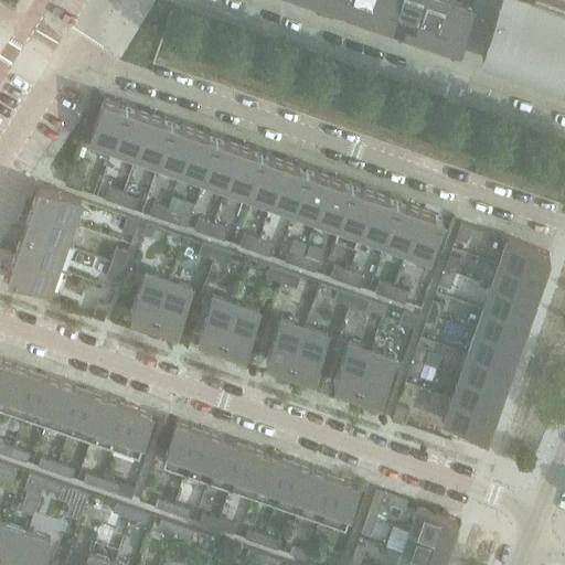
[(373,0),(348,0),(345,6),(353,9),(352,10),(369,16),(373,0)]
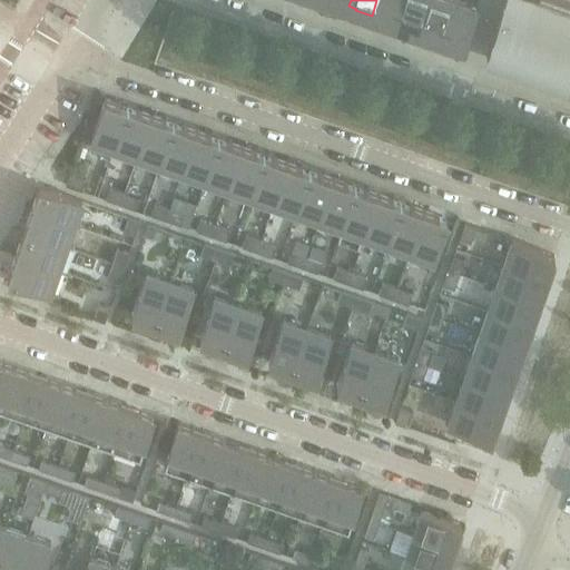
[(402,0),(376,0),(372,16),(387,21),(387,20),(394,22),(402,0)]
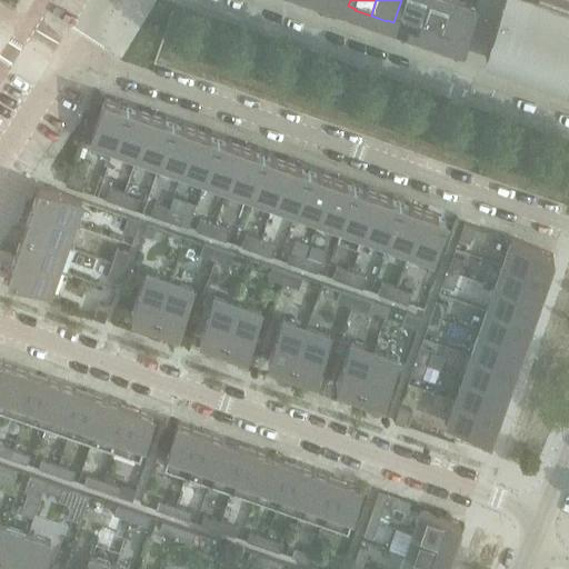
[(426,0),(401,0),(393,22),(401,25),(400,26),(416,31),(426,0)]
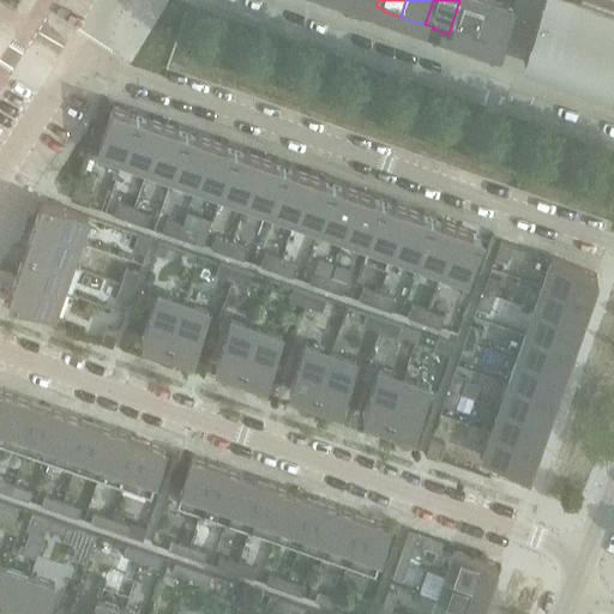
[(487,0),(459,0),(449,34),(465,40),(467,38),(474,41),(487,0)]
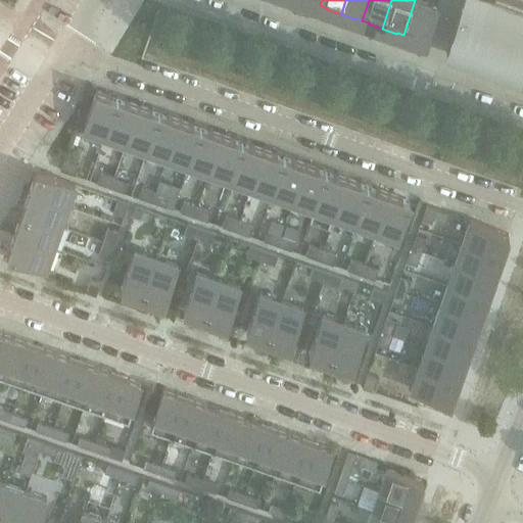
[(437,7),(416,0),(415,0),(403,35),(410,37),(410,38),(425,43),(437,7)]
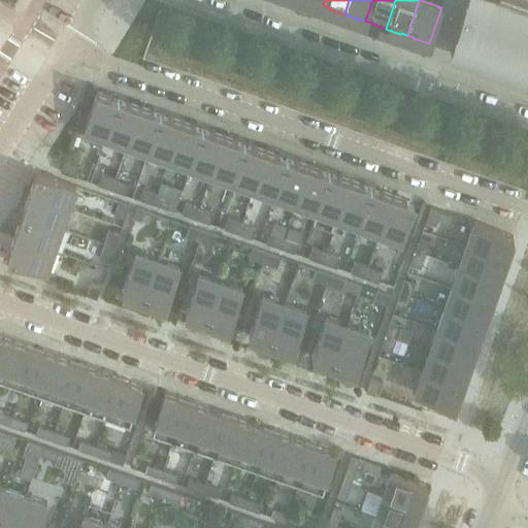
[(497,7),(480,1),(475,0),(468,0),(451,52),(527,77),(527,10),(499,0),(497,7)]
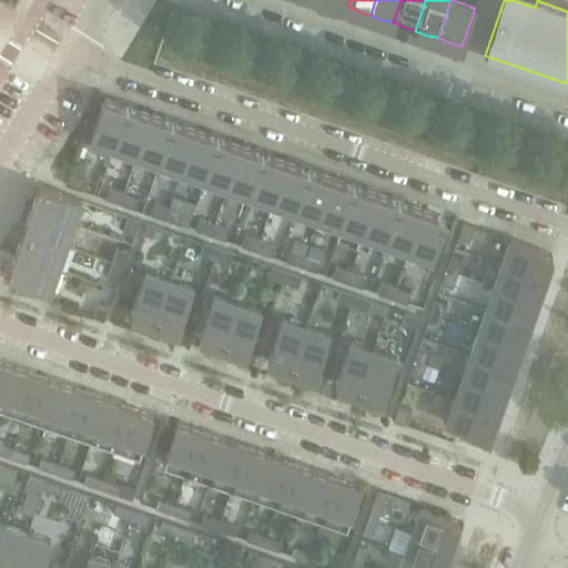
[(120,103),(104,99),(90,141),(113,149),(128,109),(119,107),(120,103)]
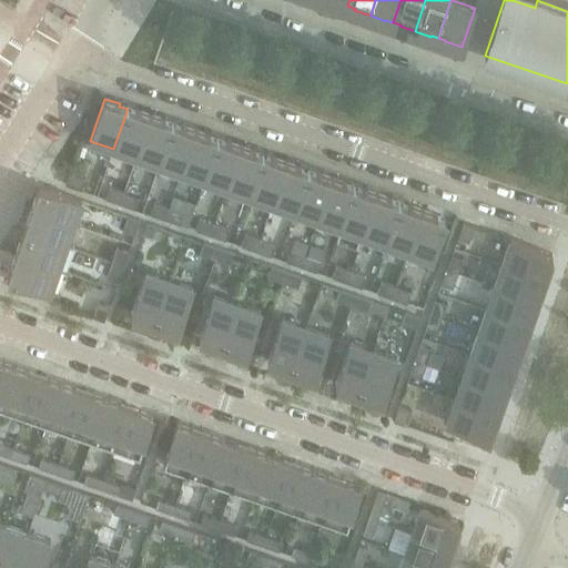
[(135,112),(128,109),(113,149),(137,156),(151,114),(137,110),(135,112)]
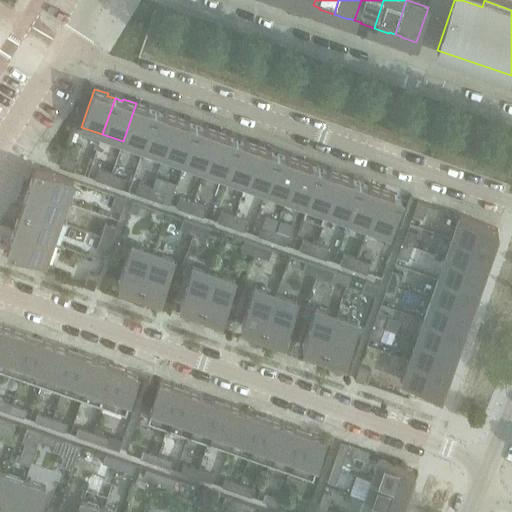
[(149,108),(136,103),(123,141),(143,148),(156,113),(148,110),(149,108)]
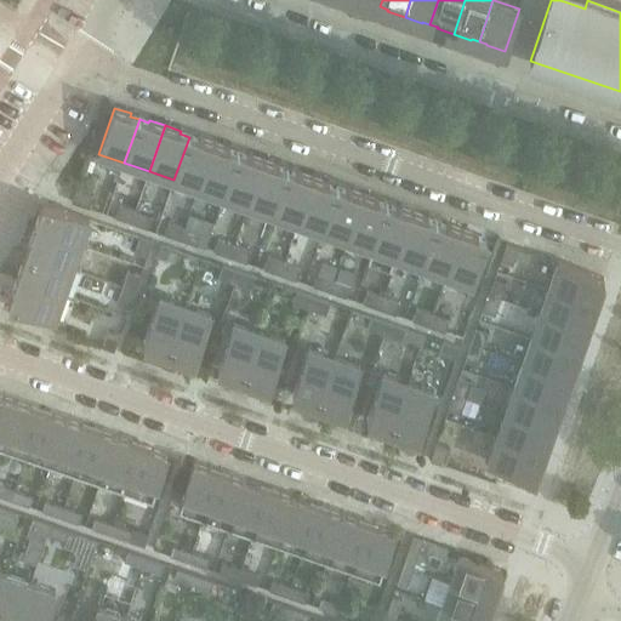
[(198,140),(189,137),(174,180),(199,188),(215,142),(199,137),(198,140)]
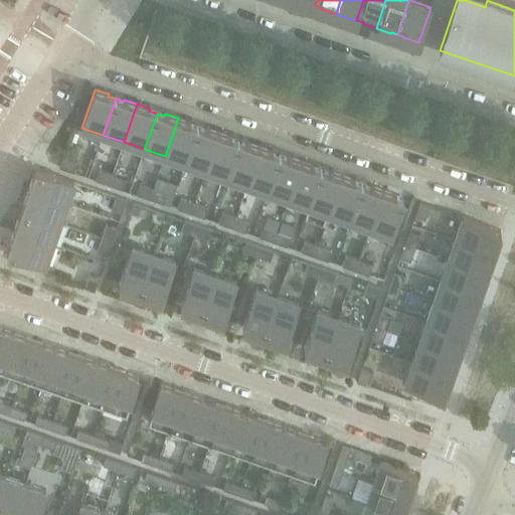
[(191,123),(178,118),(165,156),(185,163),(198,128),(190,125),(191,123)]
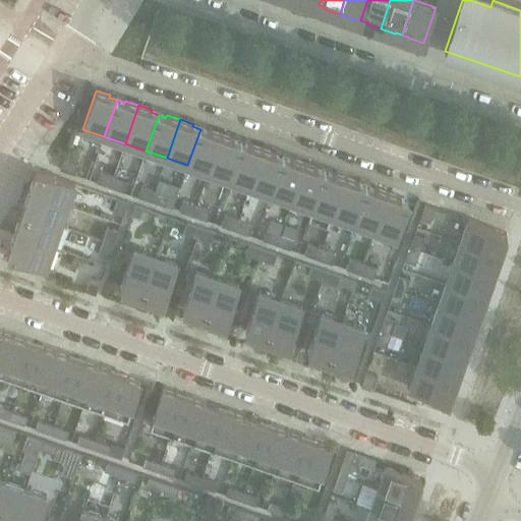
[(208,131),(200,129),(187,165),(209,173),(222,134),(209,129),(208,131)]
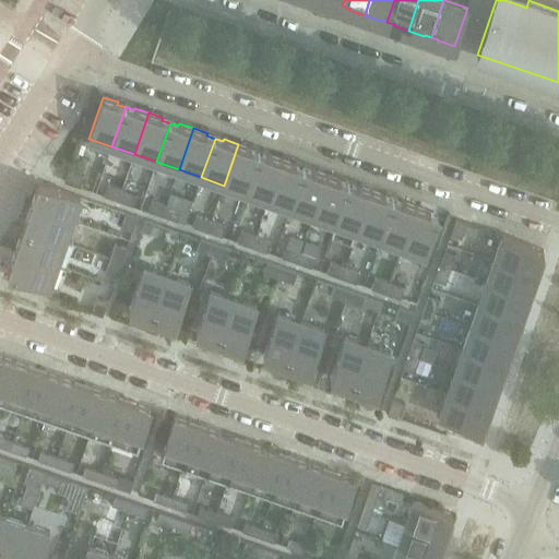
[(252,149),(238,144),(224,186),(246,193),(259,154),(251,151),(252,149)]
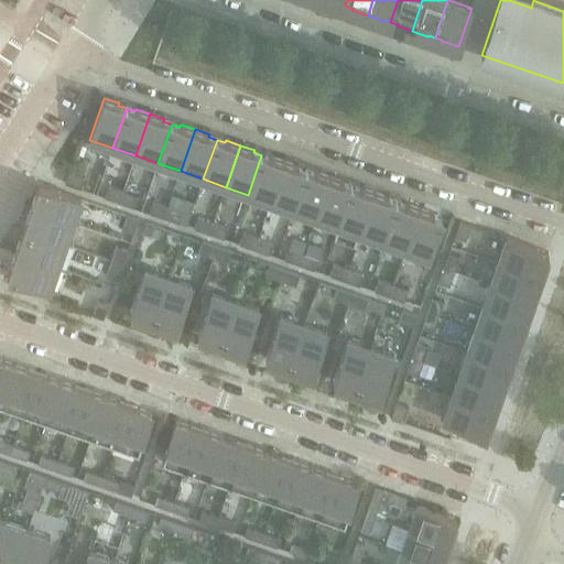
[(270,159),(261,155),(248,195),(270,203),(285,161),(271,155),(270,159)]
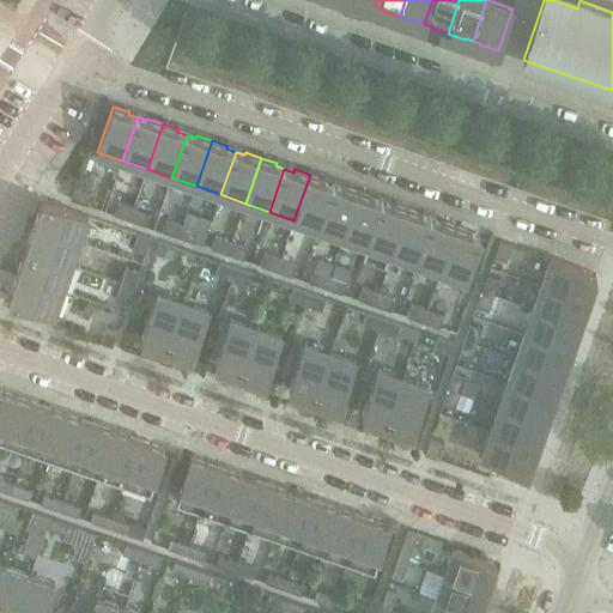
[(325,180),(310,175),(293,220),(319,229),(333,186),(325,183),(325,180)]
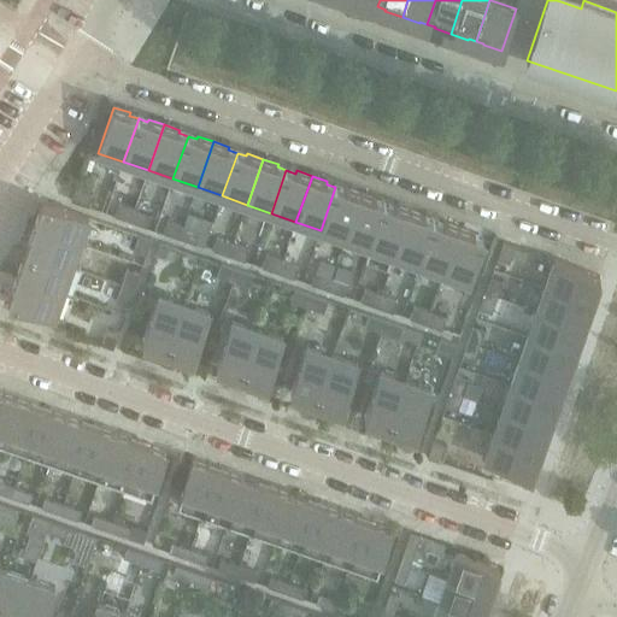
[(345,191),(335,187),(321,230),(346,239),(362,193),(346,188),(345,191)]
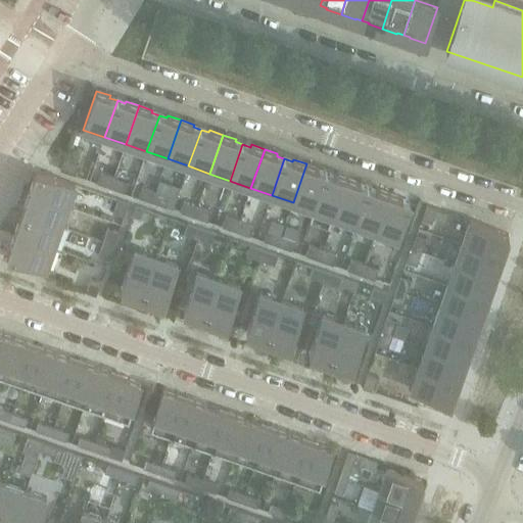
[(79,164),(64,159),(60,171),(76,176),(79,164)]
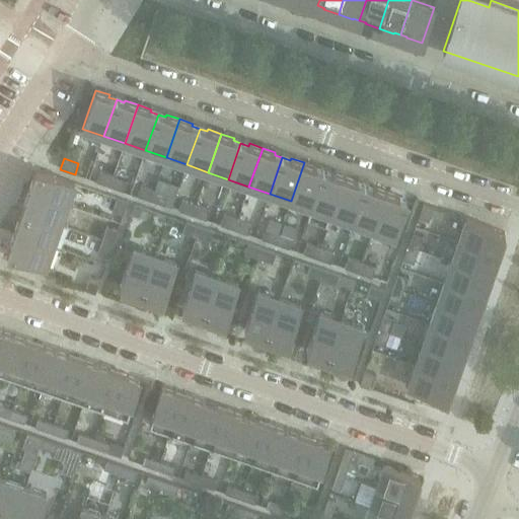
[(317,167),(304,162),(291,201),(311,208),(324,172),(316,169),(317,167)]
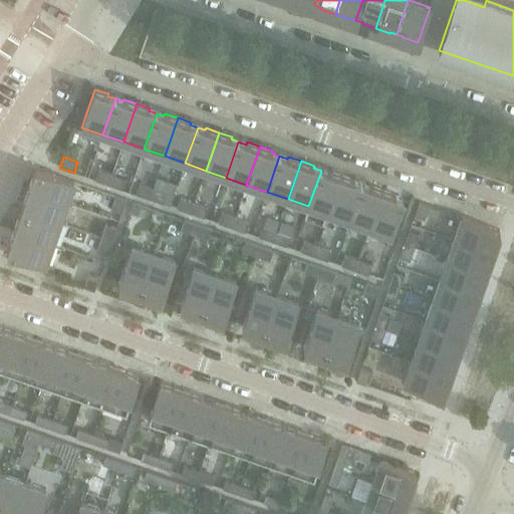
[(43,170),(36,168),(35,170),(28,189),(66,202),(74,181),(43,170)]
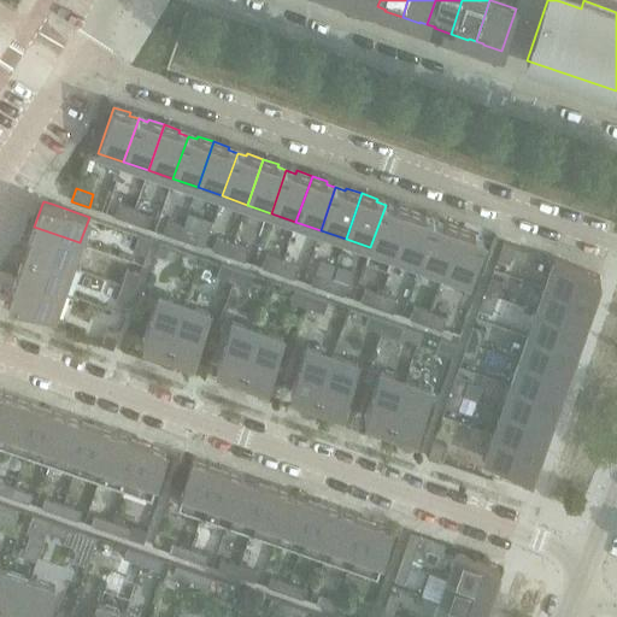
[(118,204),(115,216),(130,222),(135,209),(118,204)]
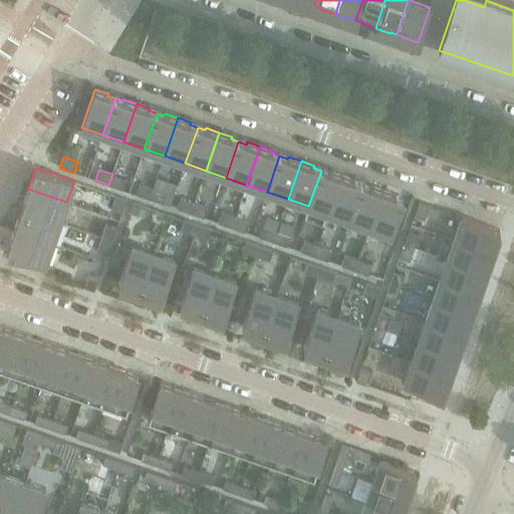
[(328,173),(321,171),(308,206),(329,213),(342,175),(329,171),(328,173)]
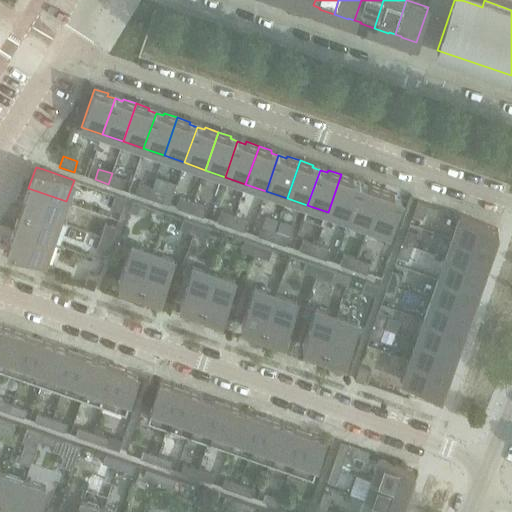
[(125,178),(112,173),(108,184),(122,188),(125,178)]
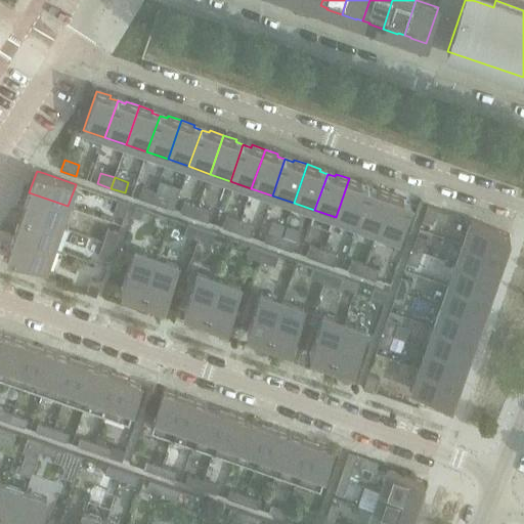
[(362,183),(349,178),(336,217),(356,224),(368,188),(361,185),(362,183)]
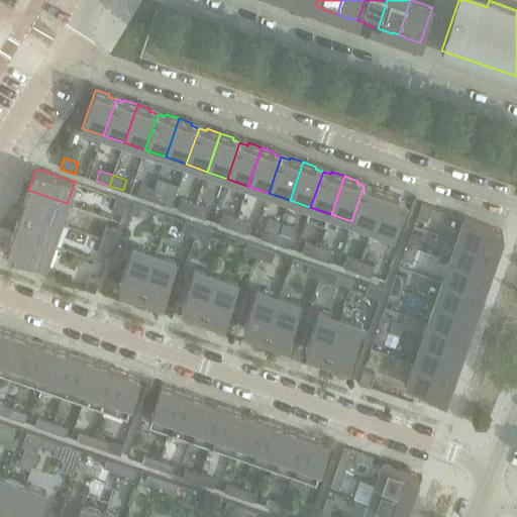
[(140,185),(136,195),(150,200),(154,190),(140,185)]
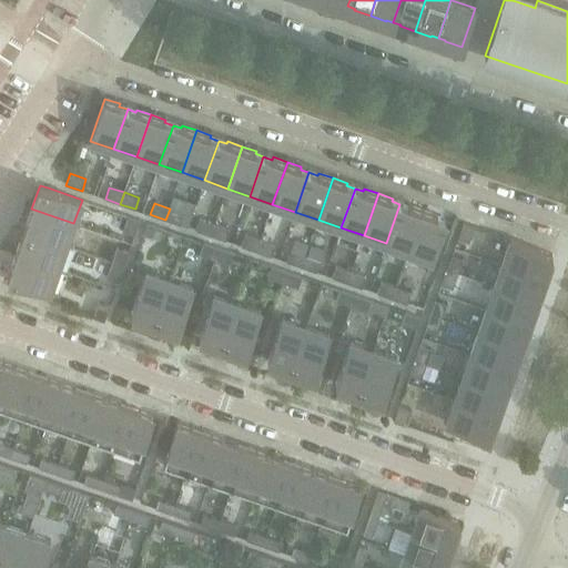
[(408,208),(399,204),(386,243),(408,252),(424,210),(409,204),(408,208)]
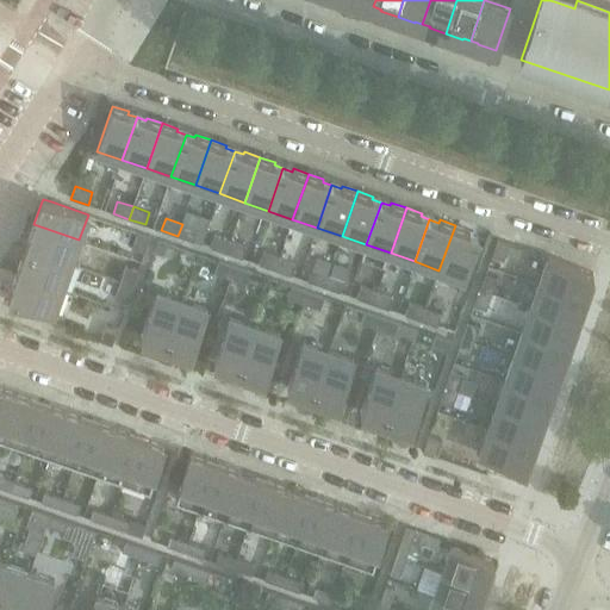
[(79,240),(33,224),(25,248),(70,265),(79,240)]
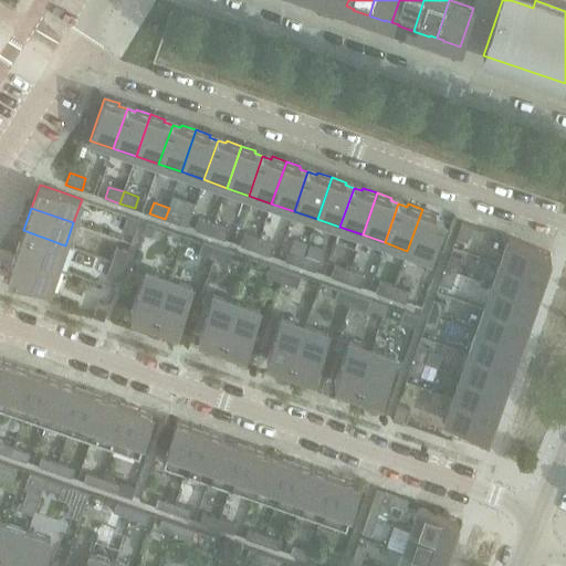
[(184,212),(169,208),(165,219),(180,223),(184,212)]
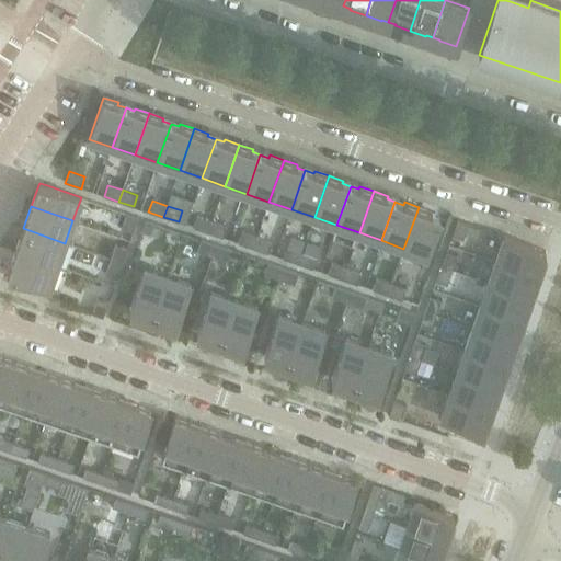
[(432,212),(419,207),(403,249),(427,256),(441,217),(432,215),(432,212)]
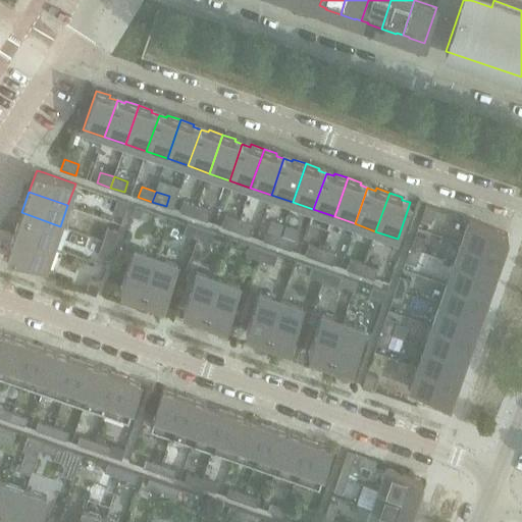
[(128,202),(118,199),(113,212),(123,216),(128,202)]
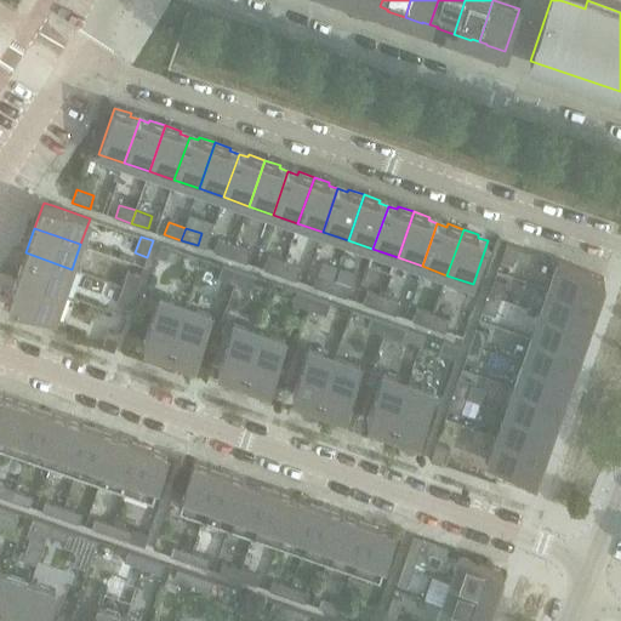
[(218,239),(214,251),(231,257),(234,245),(218,239)]
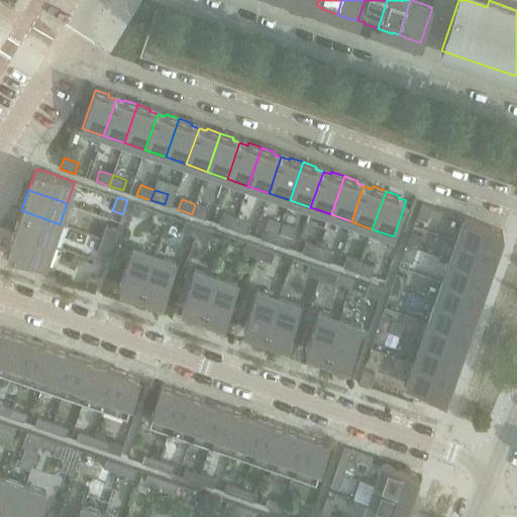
[(135,203),(131,213),(145,218),(148,207),(135,203)]
